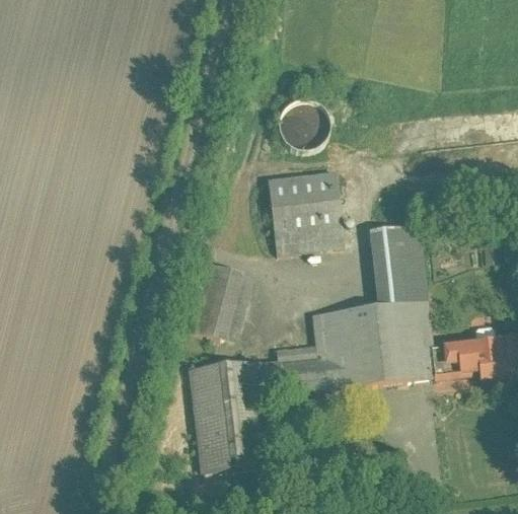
[(336,170),(268,178),(277,255),(345,248),(336,170)]
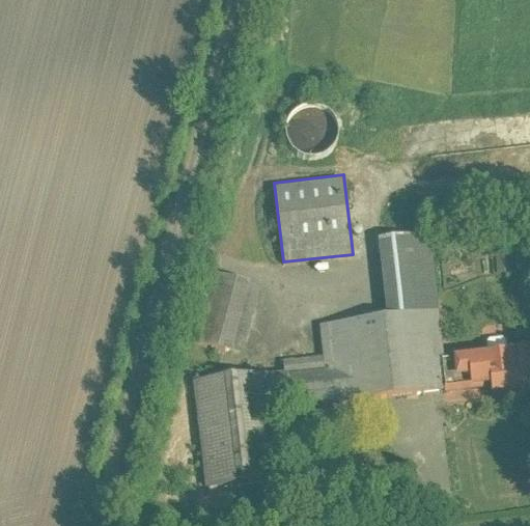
[(442,354),(427,231),(381,237),(390,312),(318,321),(322,352),(282,356),(283,367),(268,369),(272,406),(446,385),(442,354)]
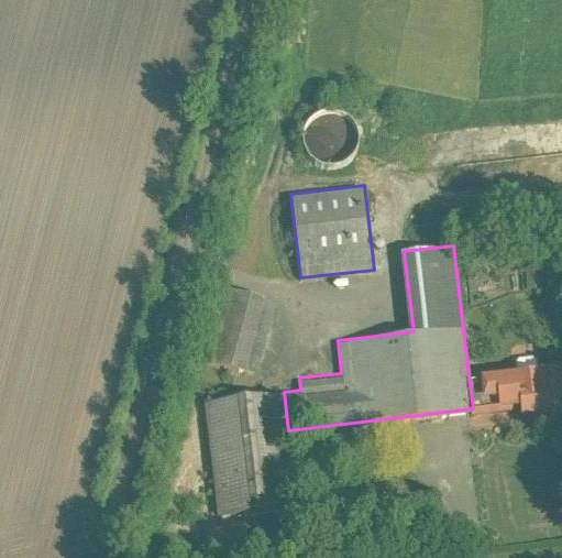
[(277,298),(224,285),(206,359),(259,372),(277,298)]
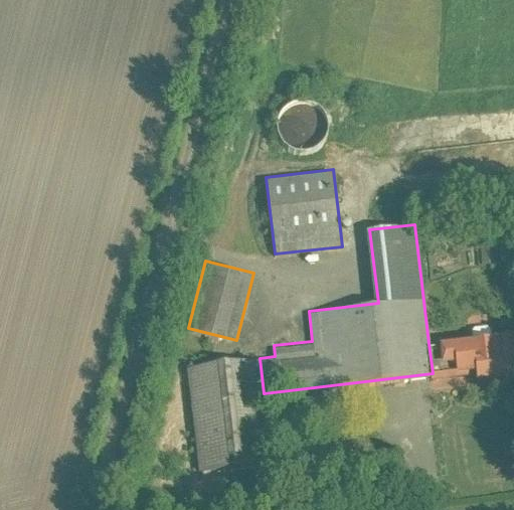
[(440,342),(429,343),(433,373),(475,368),(476,377),(513,372),(513,330),(440,339),(440,342)]
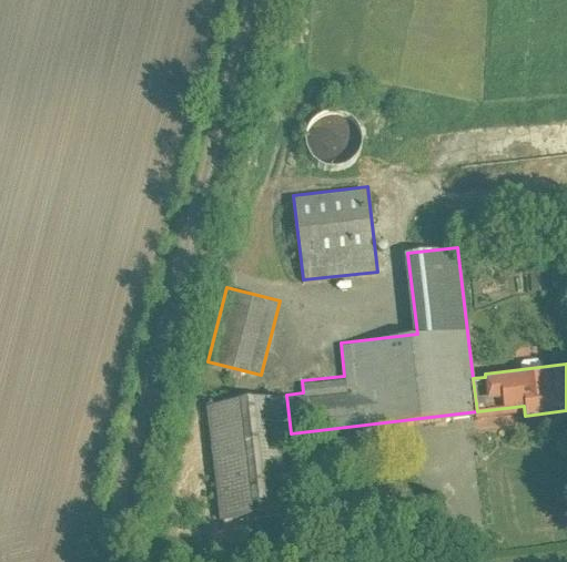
[(286,395),(208,404),(220,519),(300,510),(291,433),(286,395)]
